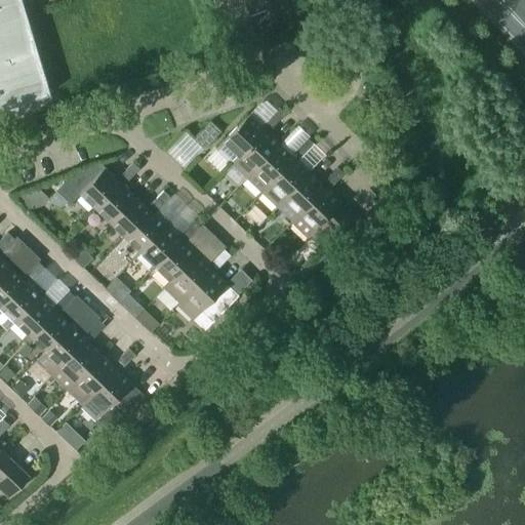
[(0,0),(0,107),(51,91),(40,56),(22,0),(0,0)]
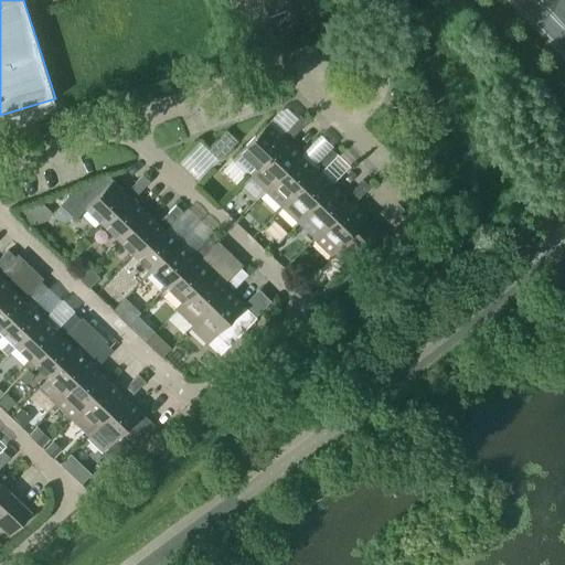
[(289,10),(317,0),(262,0),(268,16),(288,8),(289,10)]
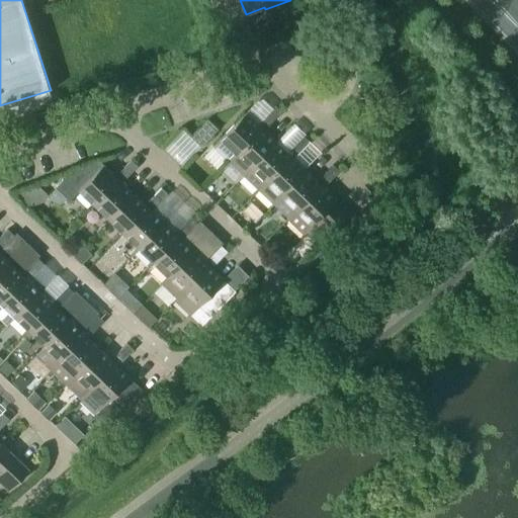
[(266,113),(273,120),(279,113),(273,107),(266,113)]
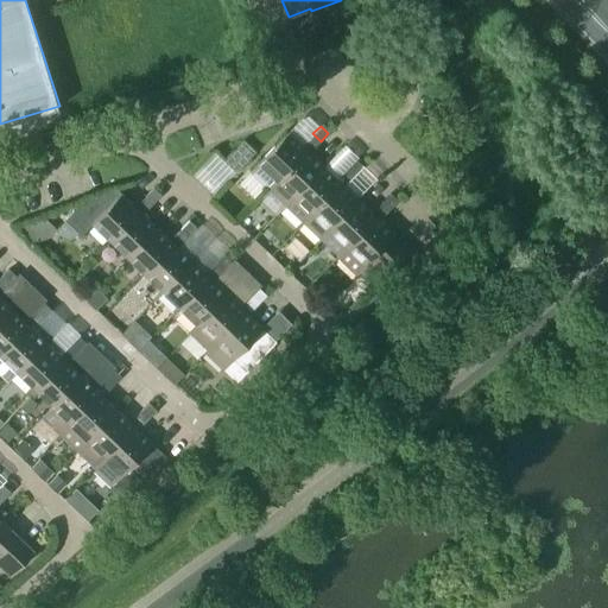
[(251,170),(268,188),(306,149),(287,132),(251,170)]
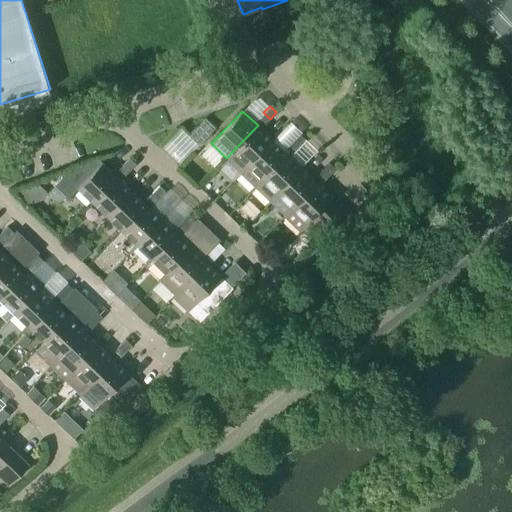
[(270,119),(263,112),(257,119),(264,125),(270,119)]
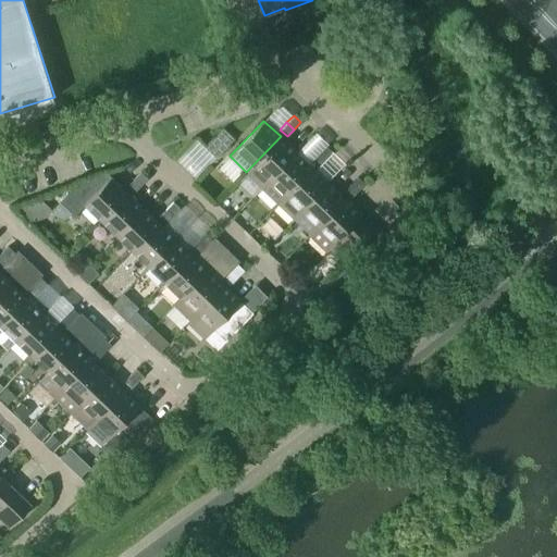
[(223,127),(206,147),(217,157),(234,138),(223,127)]
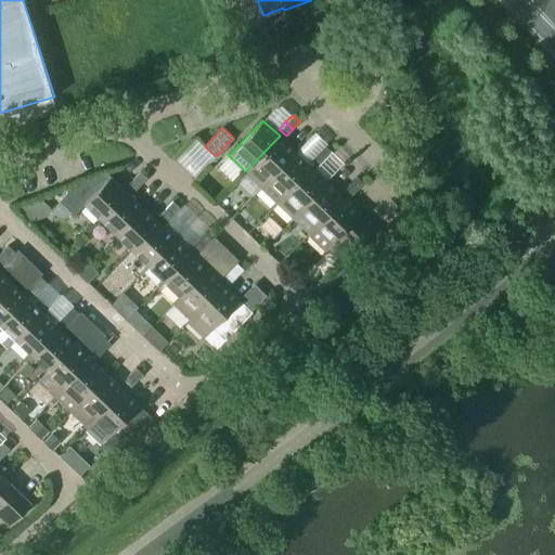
[(245,171),(261,186),(295,151),(280,136),(245,171)]
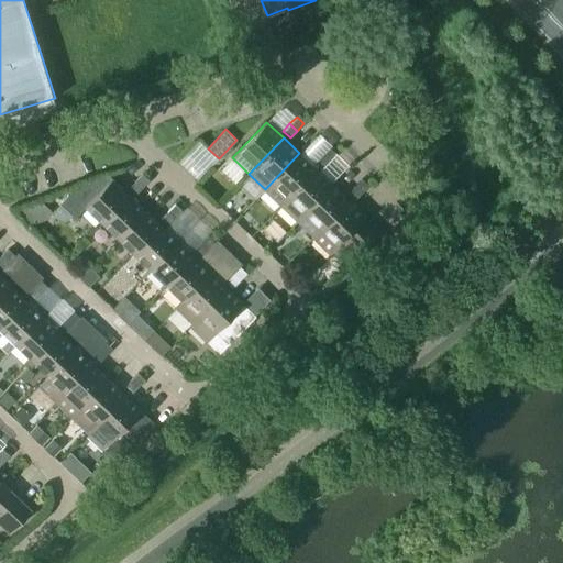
[(322,155),(329,162),(337,154),(329,147),(322,155)]
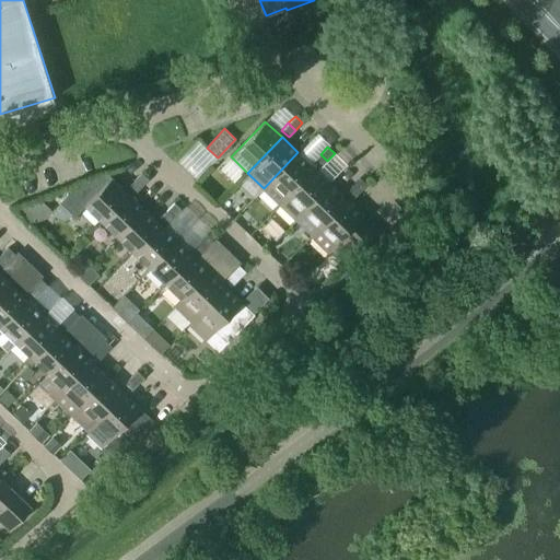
[(264,188),(279,205),(314,168),(298,152),(264,188)]
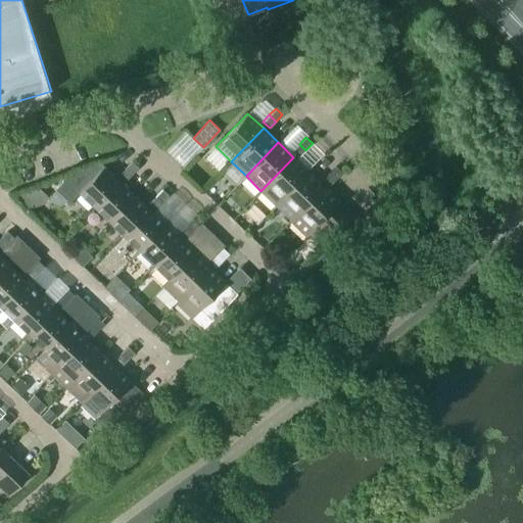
[(305,150),(299,144),(292,151),(299,157),(305,150)]
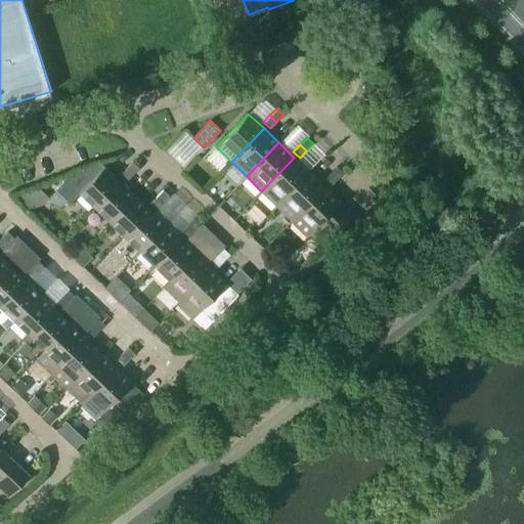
[(276,206),(284,198),(309,172),(294,158),(261,191),(276,206)]
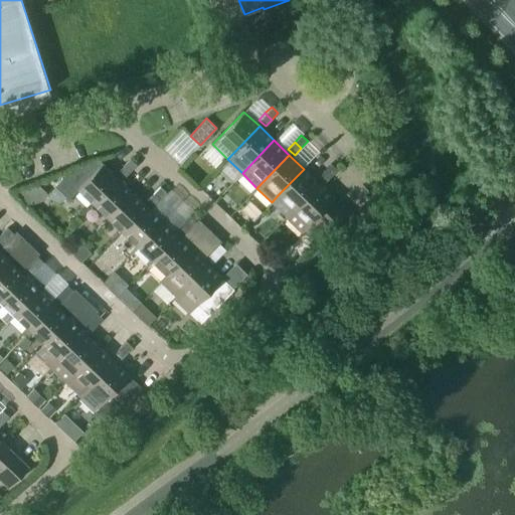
[(124,165),(130,171),(137,164),(130,158),(124,165)]
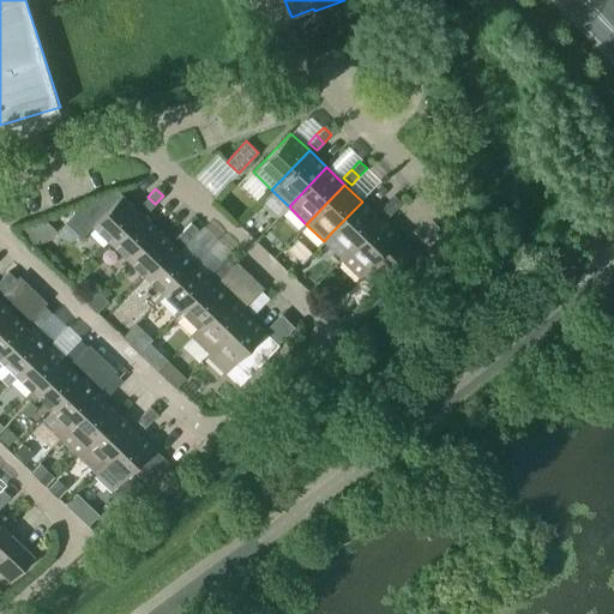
[(92,226),(110,242),(140,211),(118,190),(85,200),(66,222),(82,238),(92,226)]
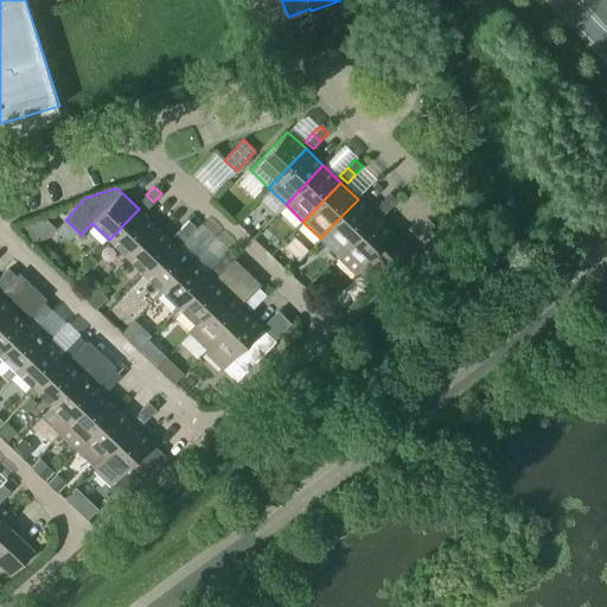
[(390,208),(397,200),(390,192),(382,200),(390,208)]
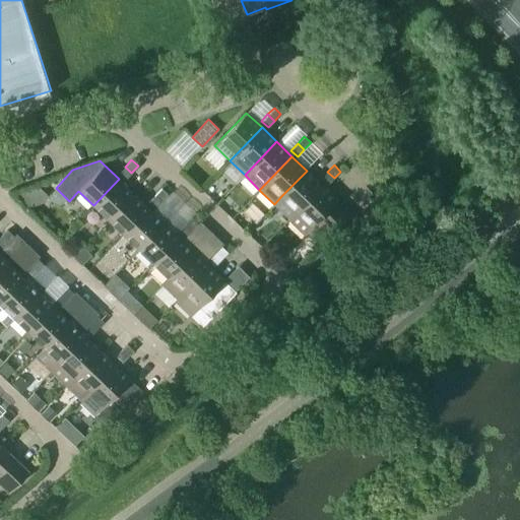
[(131,173),(125,167),(118,174),(125,180),(131,173)]
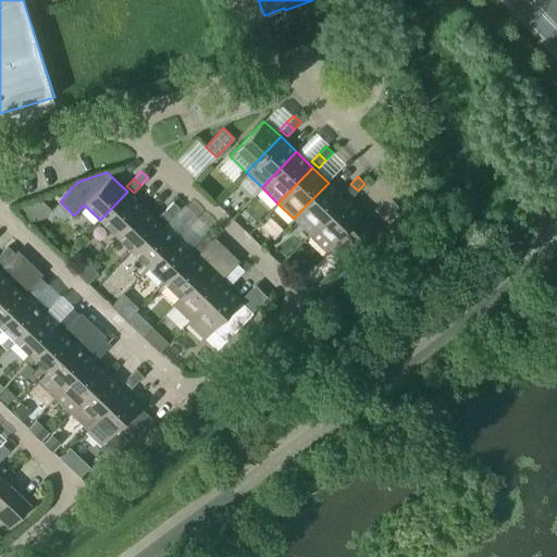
[(301,210),(318,225),(344,198),(329,183),(301,210)]
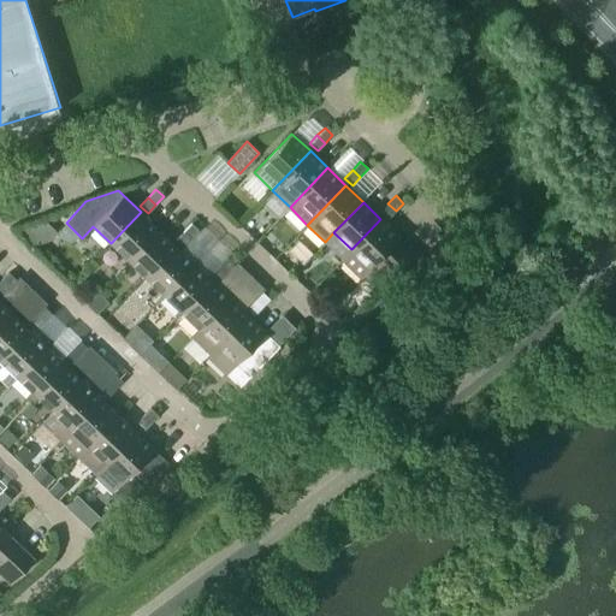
[(396,211),(388,203),(380,212),(388,219),(396,211)]
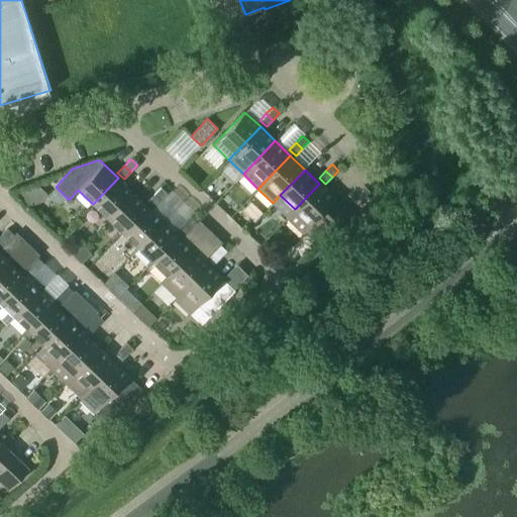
[(108,218),(133,193),(118,178),(93,204),(108,218)]
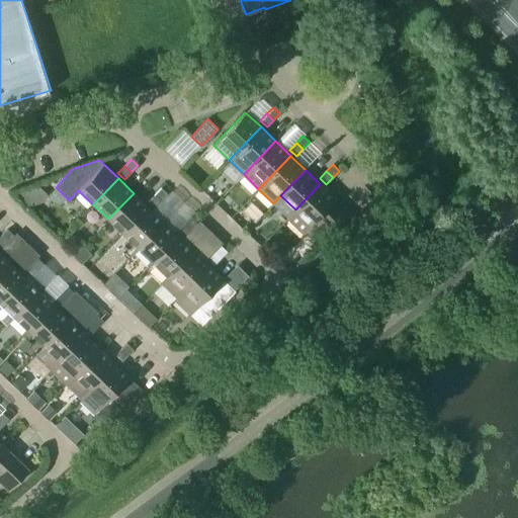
[(40,202),(49,194),(37,184),(13,192),(25,206),(40,202)]
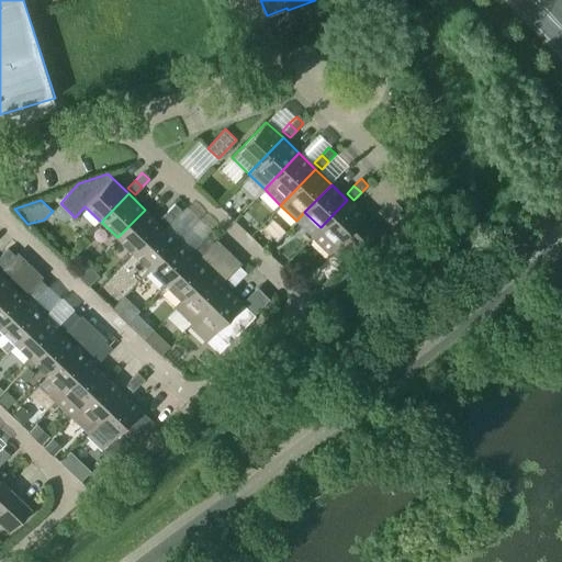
[(382,233),(347,200),(321,227),(313,235),(329,251),(343,238),(360,255),(382,233)]
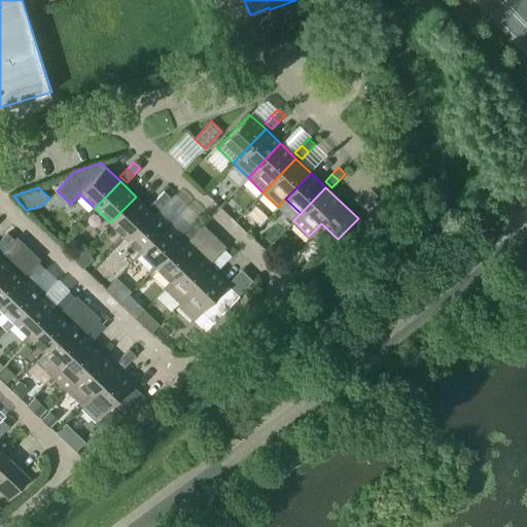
[(60,207),(69,203),(56,190),(49,198),(60,207)]
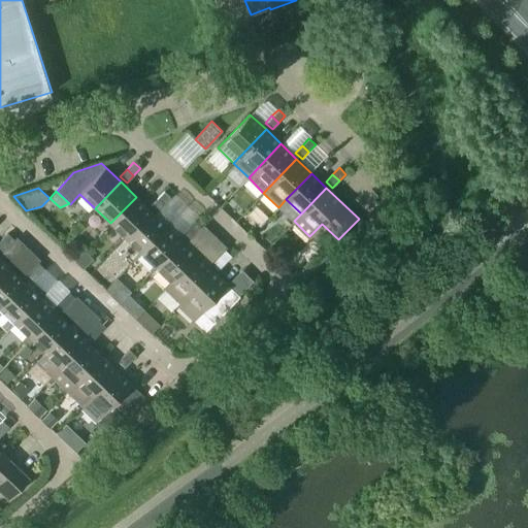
[(157,198),(164,204),(170,198),(164,191),(157,198)]
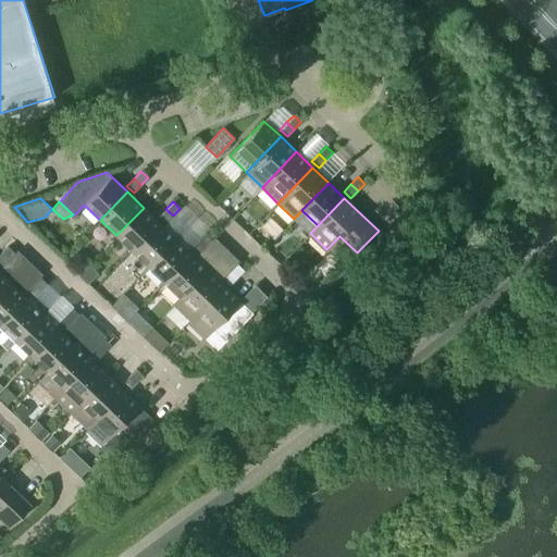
[(133,250),(159,223),(144,208),(116,235),(133,250)]
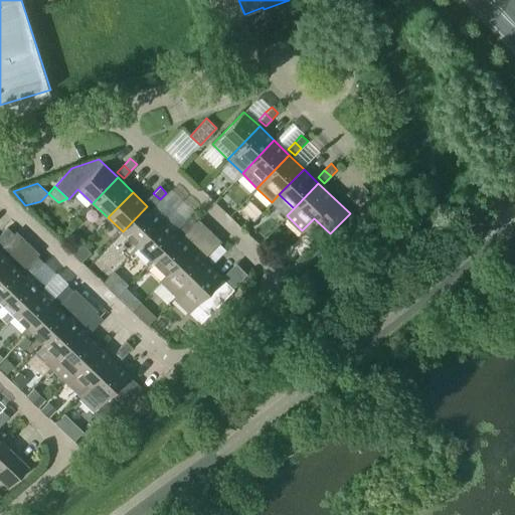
[(160,199),(153,193),(147,200),(153,206),(160,199)]
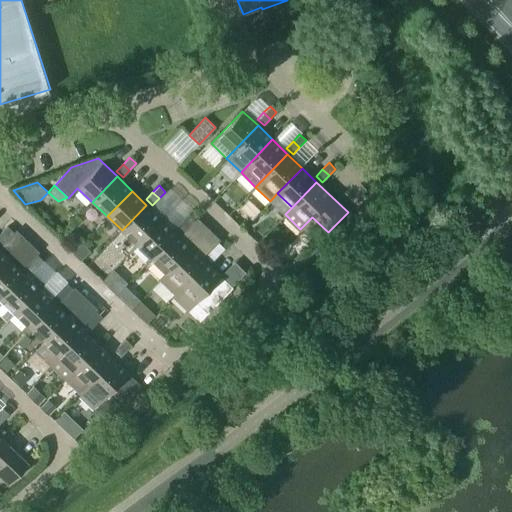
[(146,205),(122,230),(137,245),(161,219),(146,205)]
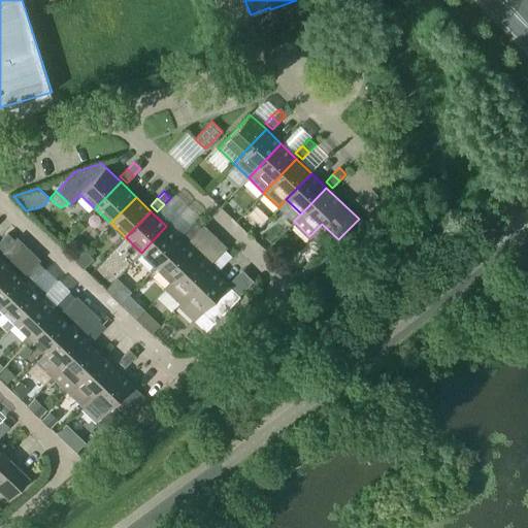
[(188,227),(194,234),(201,227),(194,221),(188,227)]
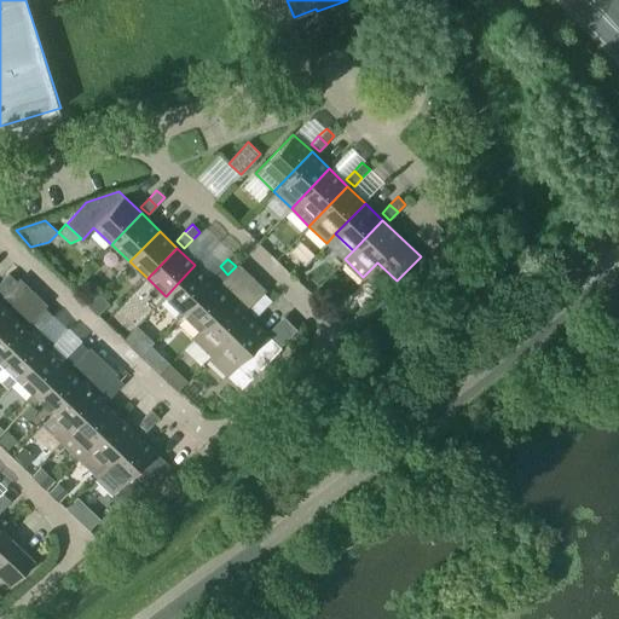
[(195,265),(166,296),(183,313),(213,282),(195,265)]
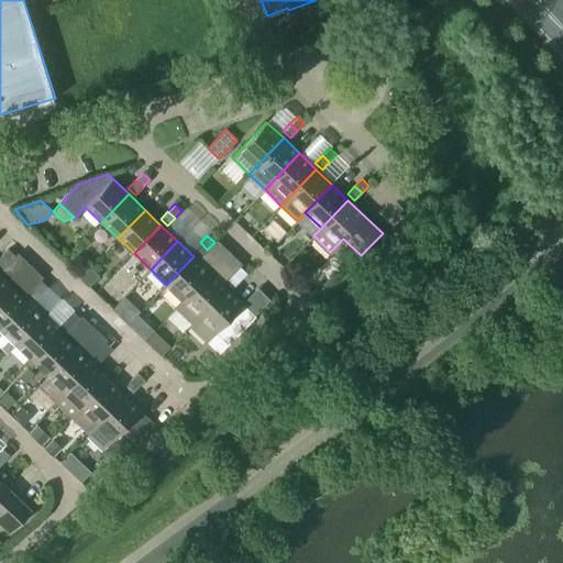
[(207,250),(200,242),(192,250),(200,257),(207,250)]
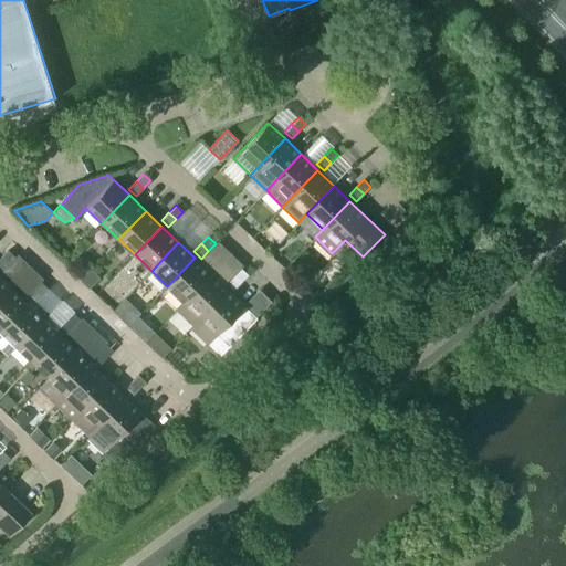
[(1,257),(8,264),(16,257),(8,250),(1,257)]
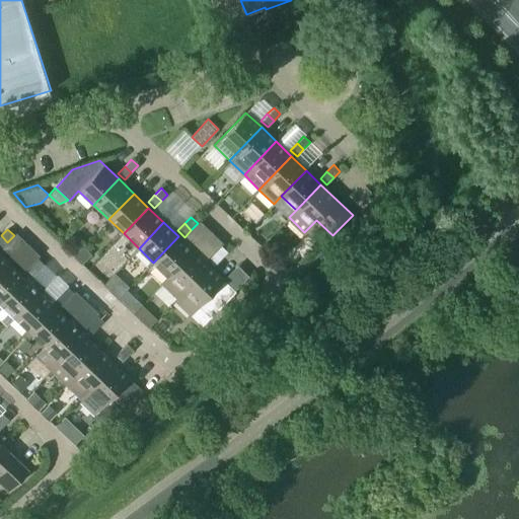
[(178,236),(153,263),(168,277),(194,250),(178,236)]
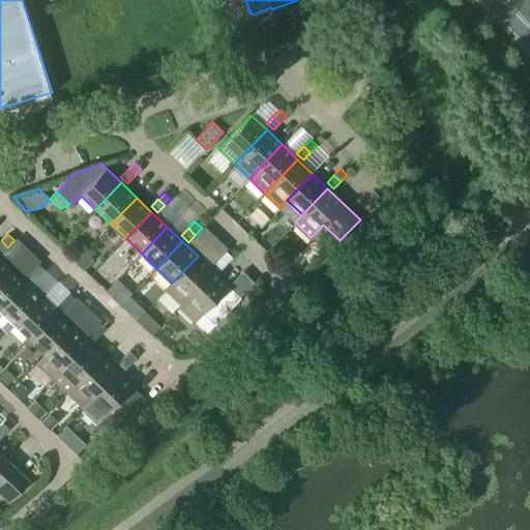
[(226,264),(232,257),(226,251),(218,258),(226,264)]
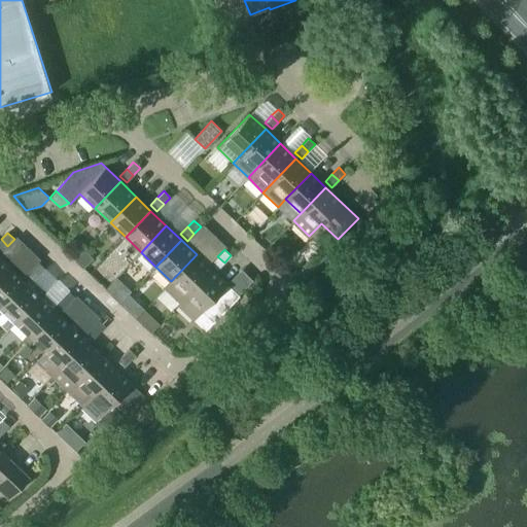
[(75,259),(83,268),(94,258),(84,250),(75,259)]
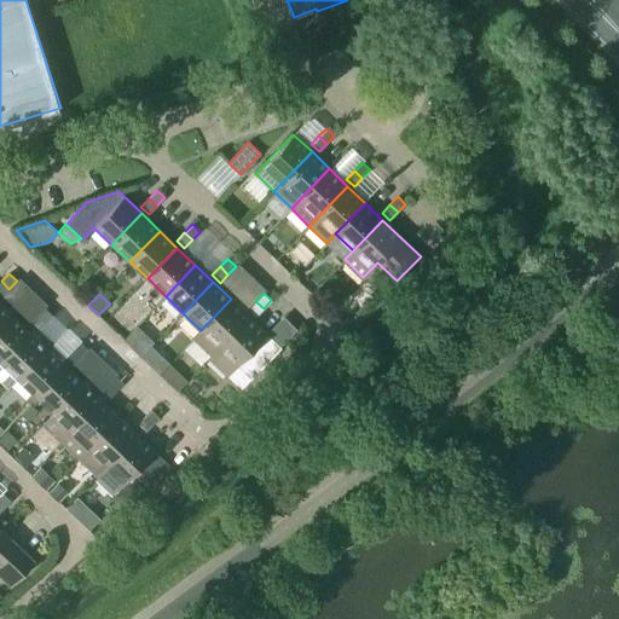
[(210,354),(248,316),(231,299),(201,330),(202,330),(195,337),(210,354)]
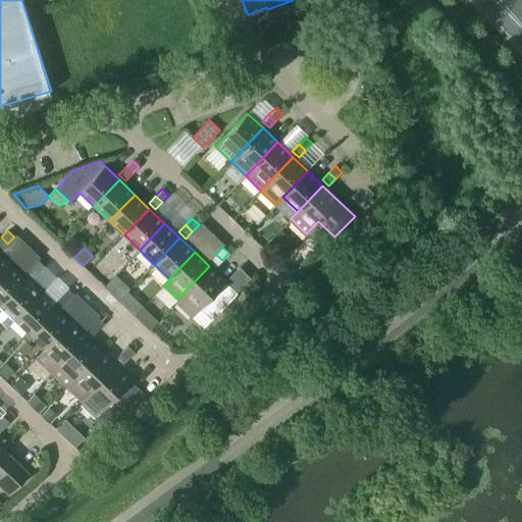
[(222,260),(215,254),(209,260),(215,267),(222,260)]
